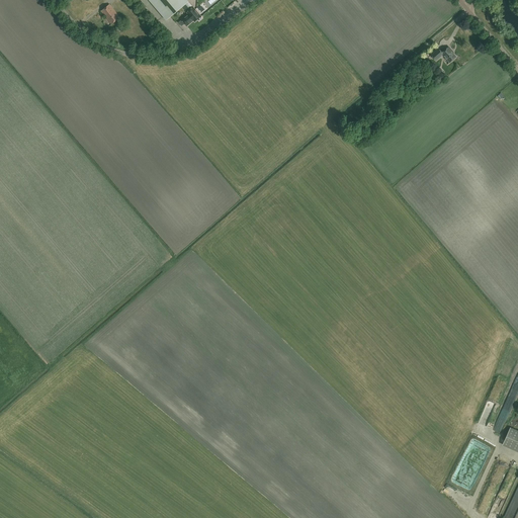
[(188,1),(187,0),(149,0),(166,20),(188,1)]
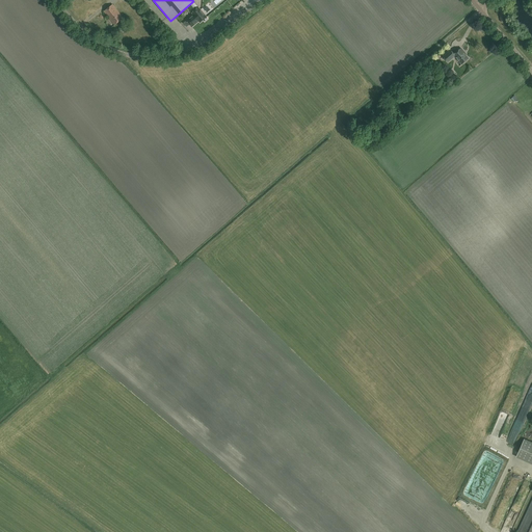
[(123,18),(112,4),(104,10),(114,24),(123,18)]
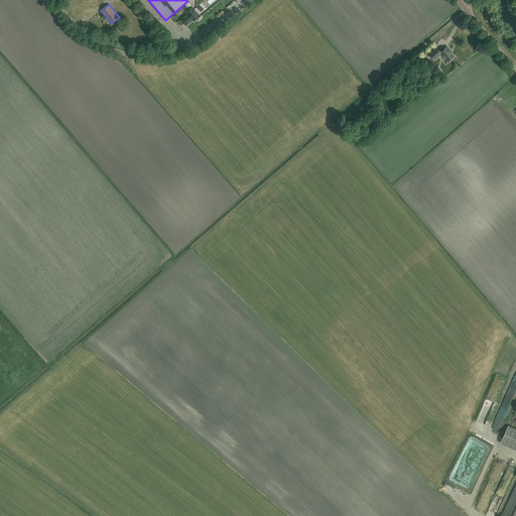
[(185,12),(187,14),(180,19),(186,26),(192,20),(194,22),(197,19),(198,20),(199,20),(201,19),(201,17),(201,16),(192,7),(185,12)]
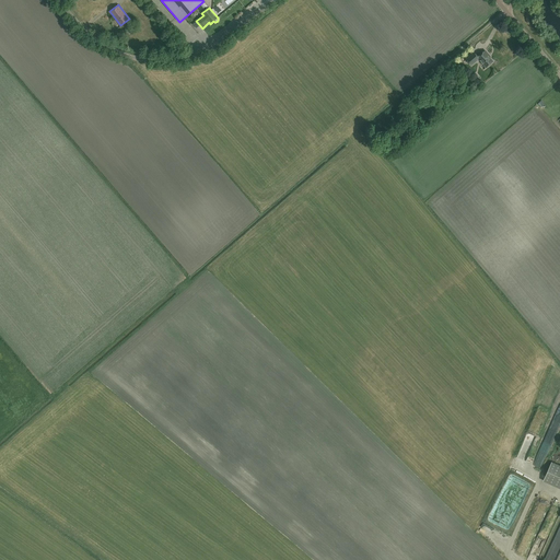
[(486,68),(492,61),(488,56),(488,55),(485,50),(476,58),(471,54),(466,59),(470,66),(478,59),(486,68)]
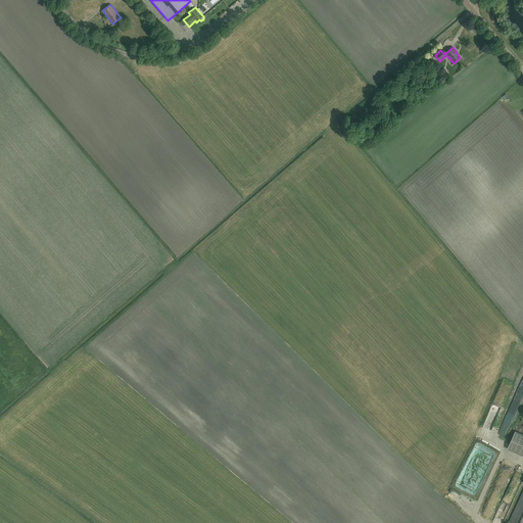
[(492,405),(488,425),(494,427),(500,407),(492,405)]
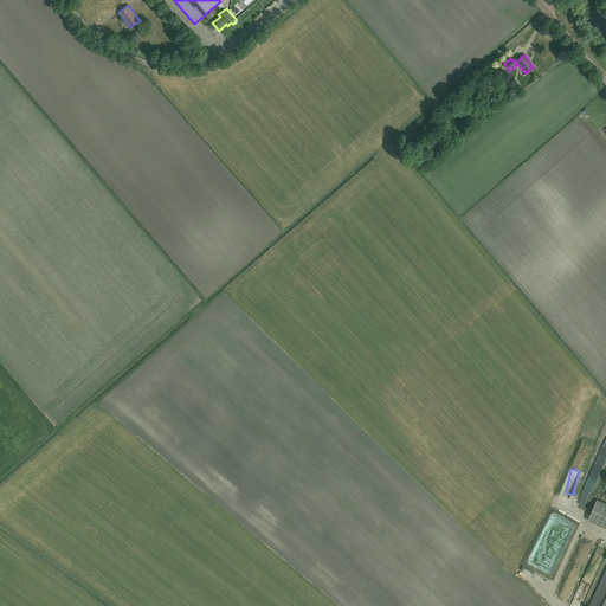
[(605,528),(605,504),(597,500),(590,516),(605,523),(604,527),(605,528)]
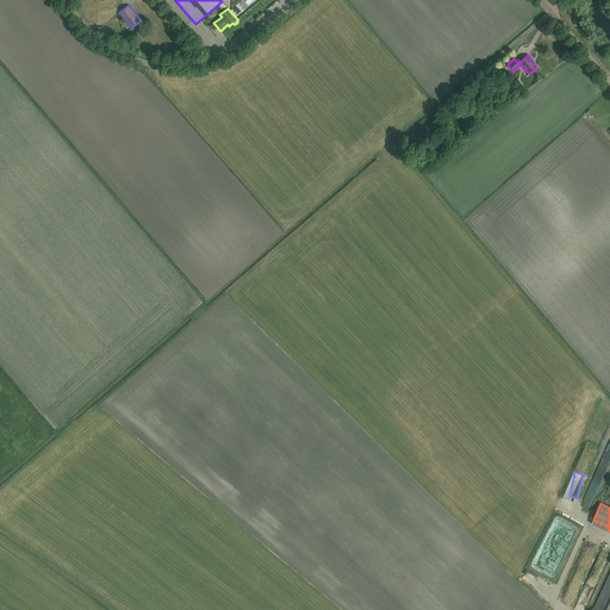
[(529,584),(535,578),(529,573),(524,579),(529,584)]
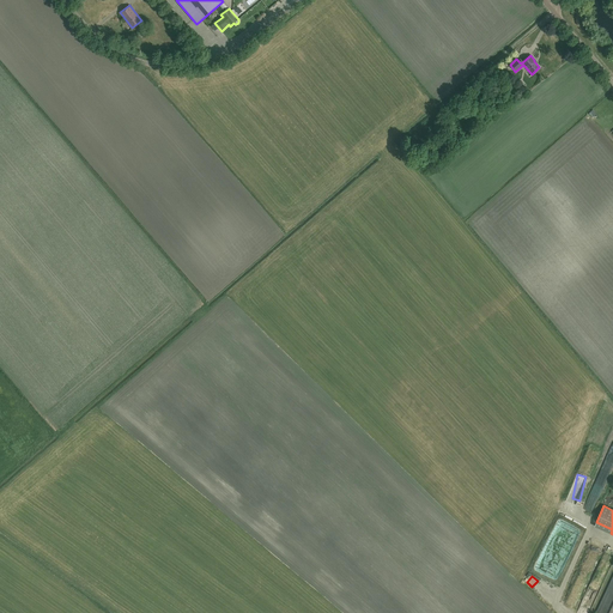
[(612,612),(612,576),(595,612),(612,612)]
